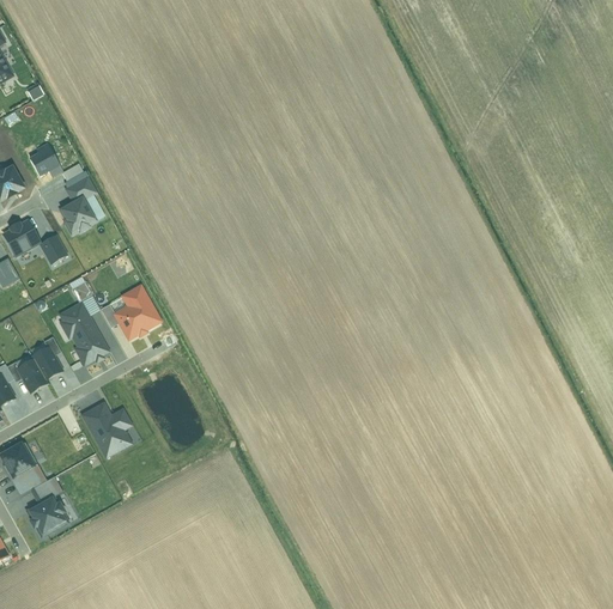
[(0,83),(14,75),(0,49),(0,83)]
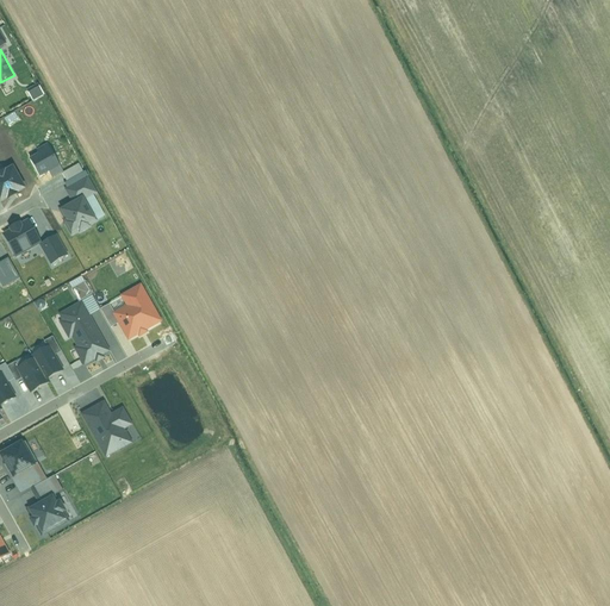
[(48,142),(37,148),(39,152),(31,157),(41,175),(49,170),(51,174),(63,168),(48,142)]
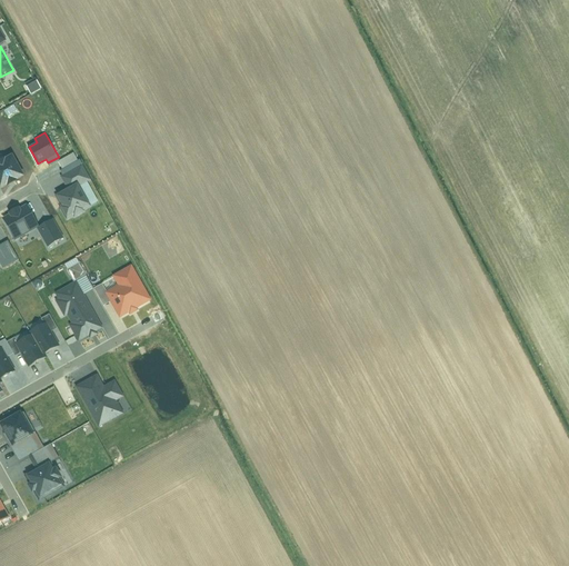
[(12,155),(0,161),(0,184),(2,188),(25,175),(12,155)]
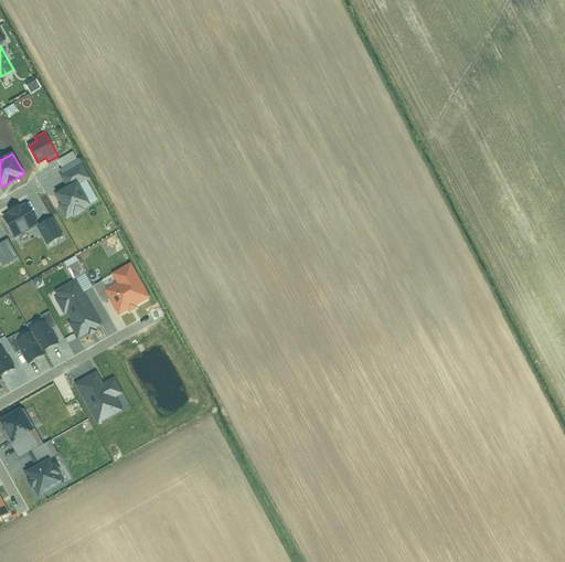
[(77,181),(56,193),(68,214),(89,202),(77,181)]
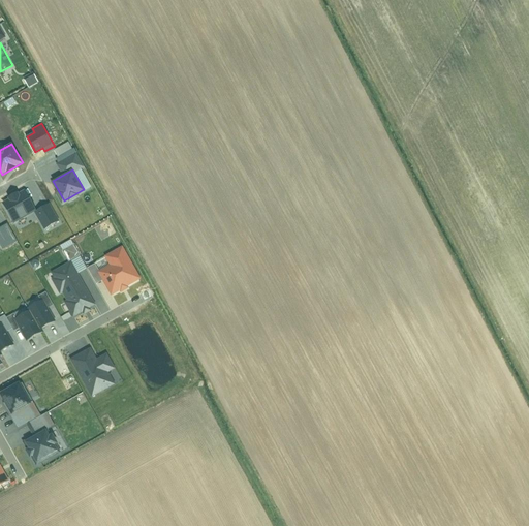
[(36,208),(25,188),(3,200),(14,220),(36,208)]
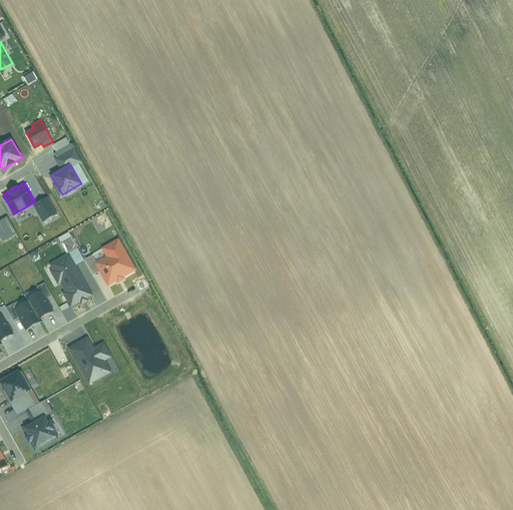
[(135,268),(118,237),(101,247),(106,256),(95,262),(107,284),(135,268)]
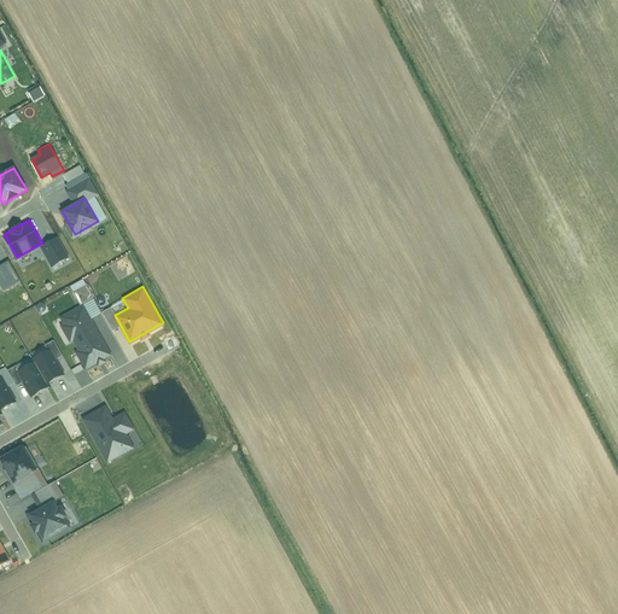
[(111,354),(83,303),(59,316),(63,323),(60,325),(70,340),(73,339),(88,367),(111,354)]
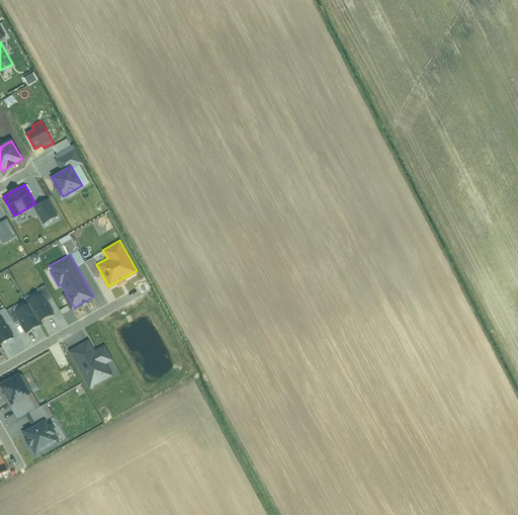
[(54,313),(42,292),(27,299),(29,303),(14,311),(25,331),(40,323),(39,321),(54,313)]
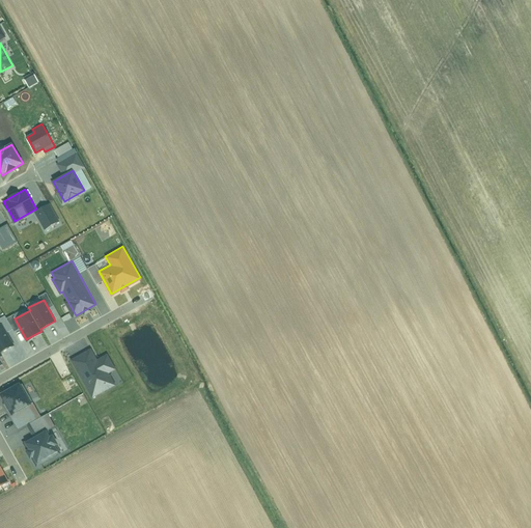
[(0,352),(12,345),(1,324),(0,324),(0,352)]
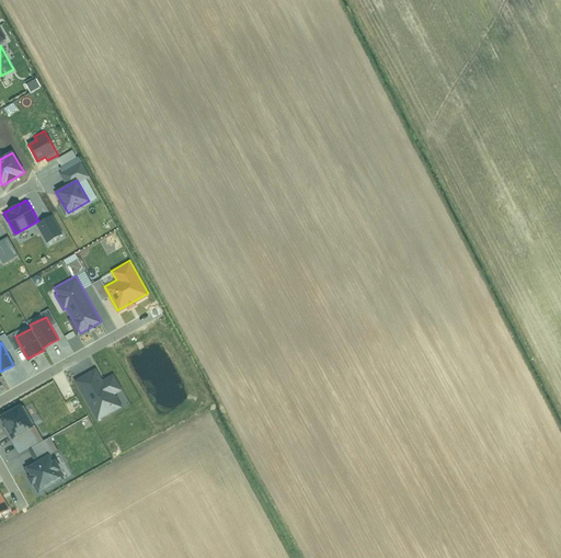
[(100,366),(75,379),(98,420),(122,407),(114,393),(122,389),(113,373),(105,377),(100,366)]
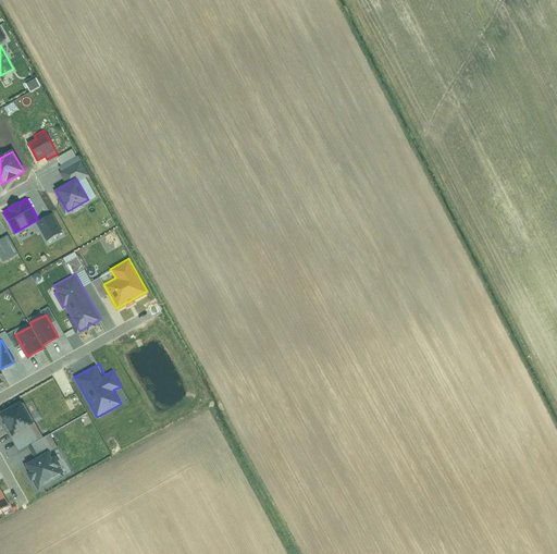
[(33,425),(21,402),(0,414),(13,435),(33,425)]
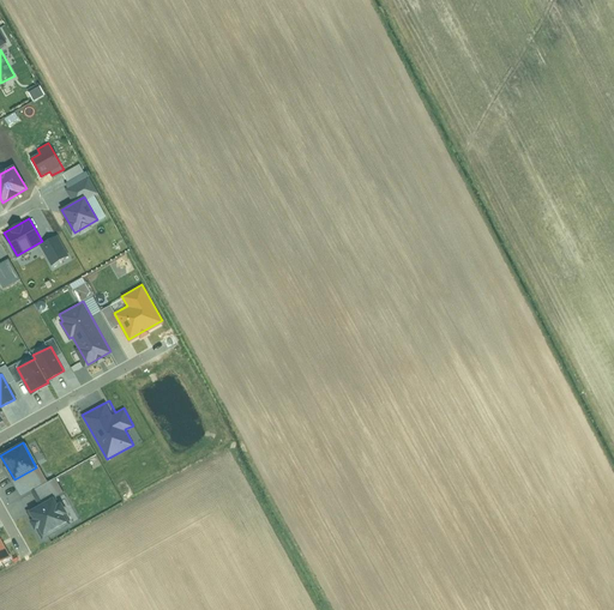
[(54,497),(30,512),(44,536),(68,521),(54,497)]
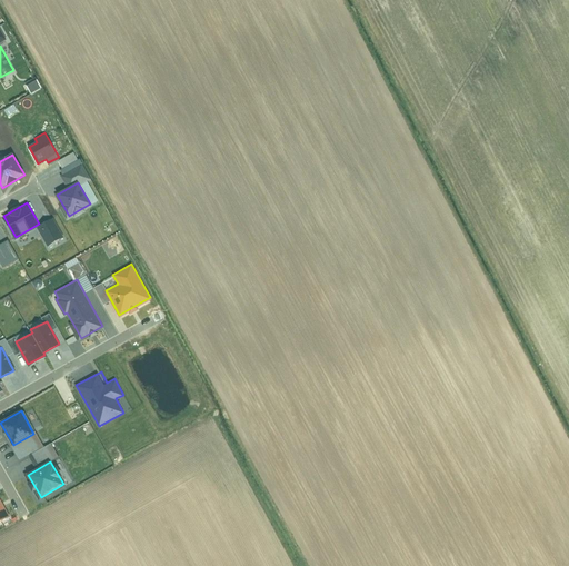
[(0,520),(10,515),(0,498),(0,520)]
